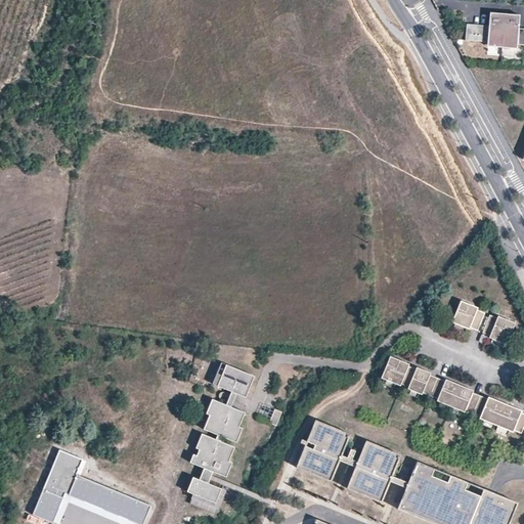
[(488,44),(517,46),(517,44),(518,27),(519,13),(490,12),(489,25),(488,42),(488,44)]
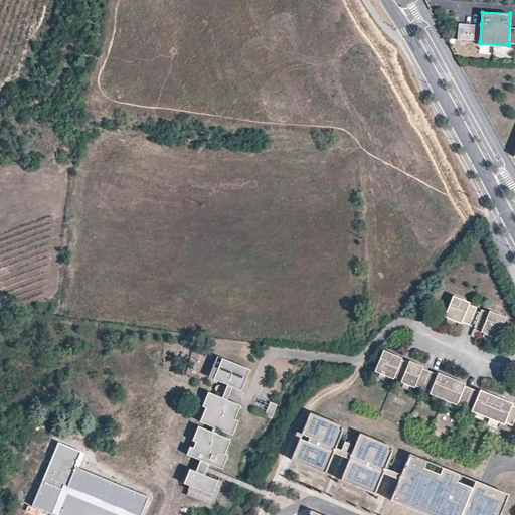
[(480,41),(481,24),(466,23),(465,40),(480,41)]
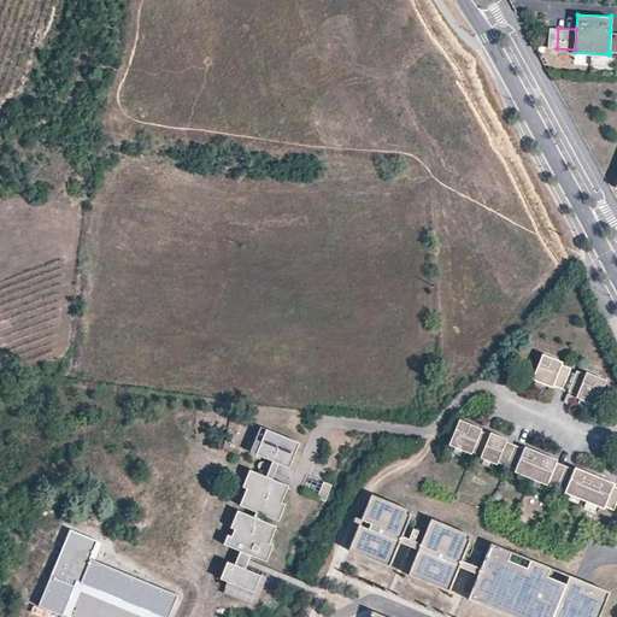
[(552,386),(553,385),(562,364),(563,362),(545,353),(534,378),(552,386)]
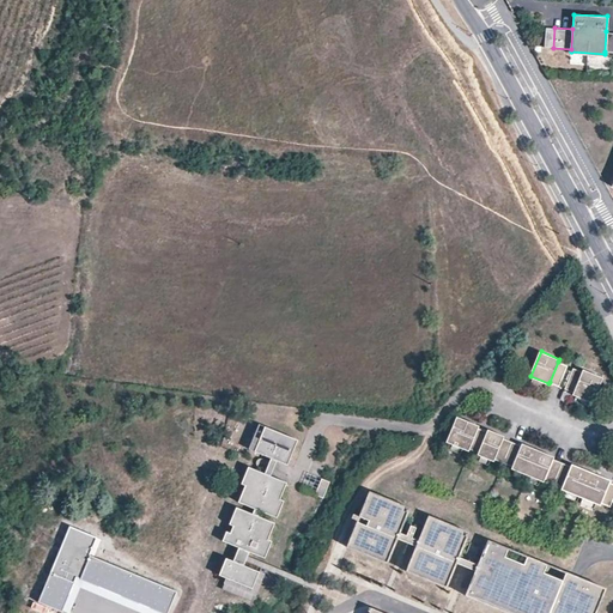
[(558,362),(550,382),(559,386),(568,365),(558,362)]
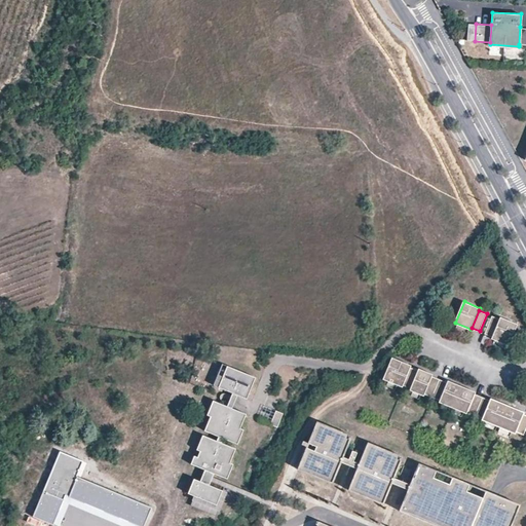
[(492,336),(500,318),(492,315),(485,333),(492,336)]
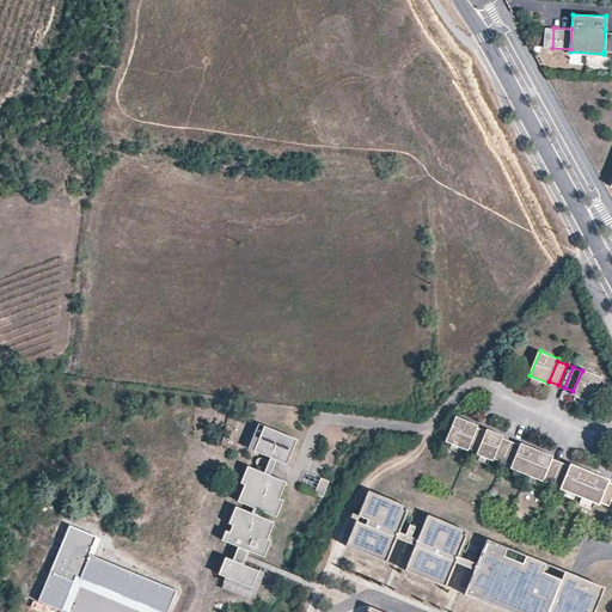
[(582,368),(582,371),(573,391),(573,392),(592,401),(601,377),(582,368)]
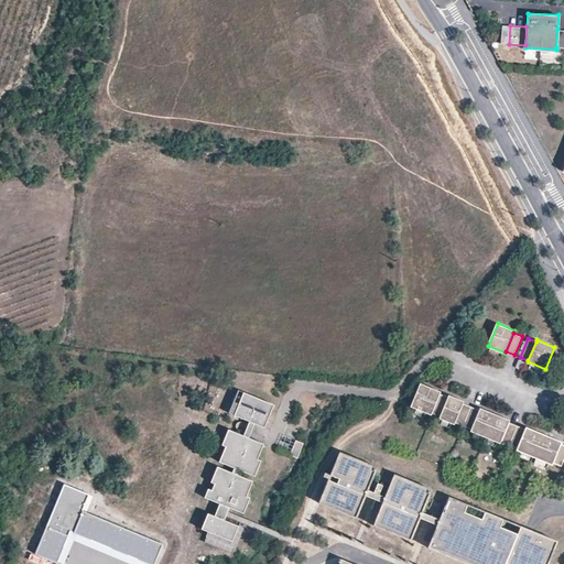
[(432,414),(433,411),(441,393),(441,391),(421,382),(412,405),(432,414)]
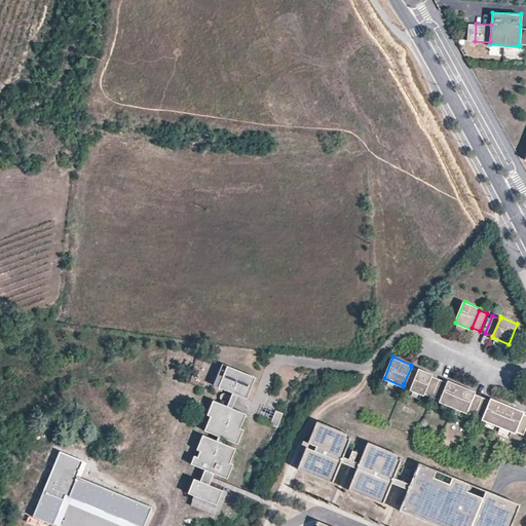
[(246,400),(255,379),(221,365),(213,386),(246,400)]
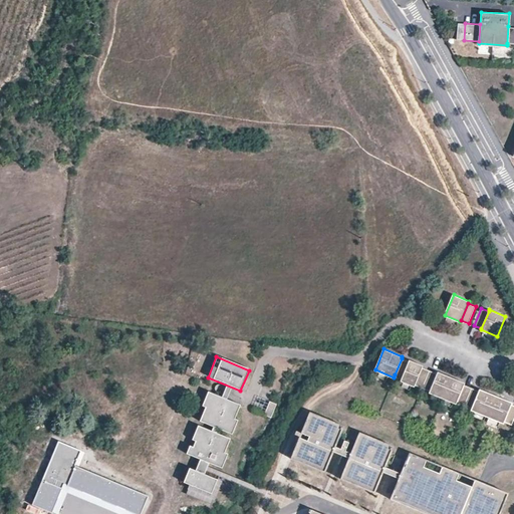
[(402,358),(395,374),(402,378),(409,361),(402,358)]
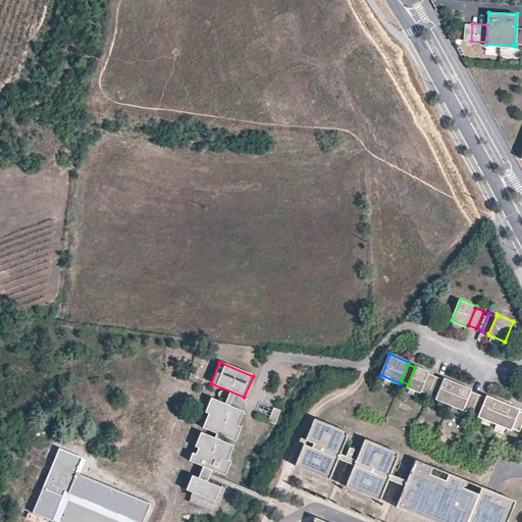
[(415,367),(408,384),(408,386),(421,392),(421,390),(428,372),(429,370),(416,365),(415,367)]
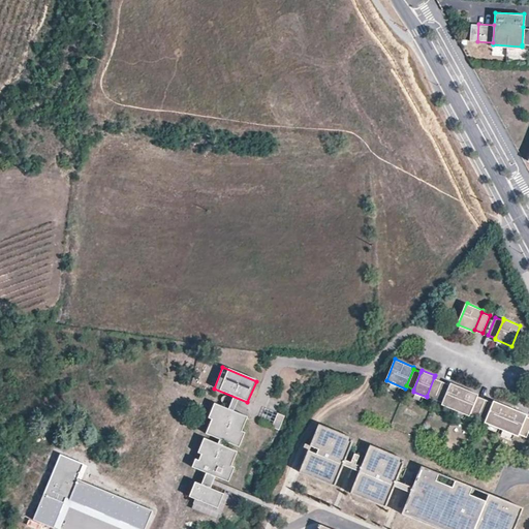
[(434,377),(427,396),(443,401),(450,384),(434,377)]
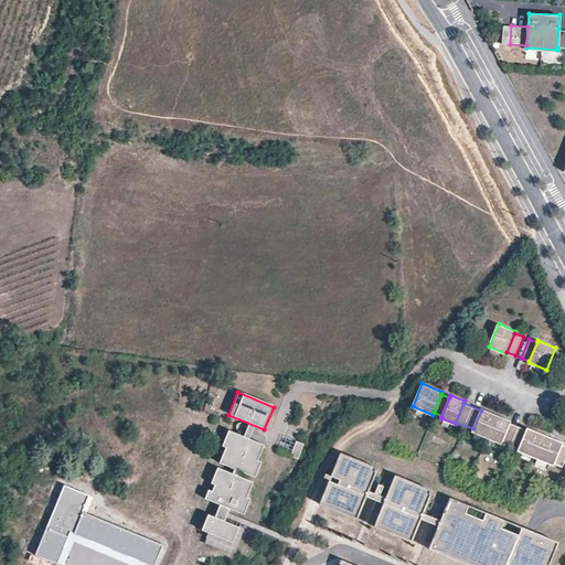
[(481,411),(473,428),(472,430),(501,443),(502,441),(510,423),(510,419),(482,408),(481,411)]
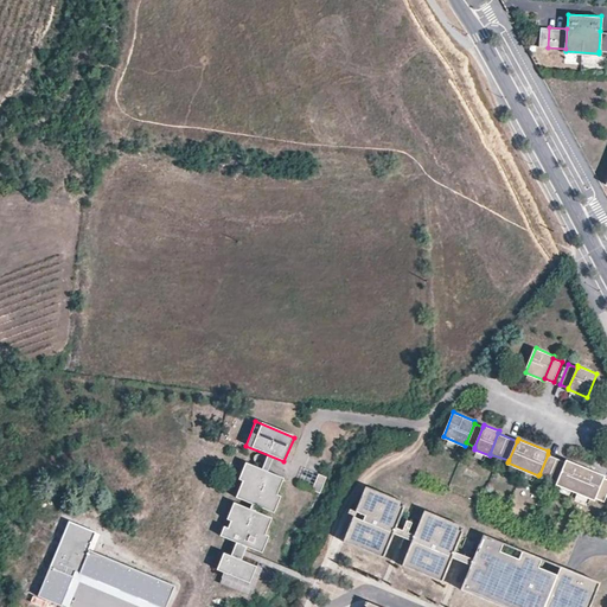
[(548,454),(540,474),(558,481),(567,461),(548,454)]
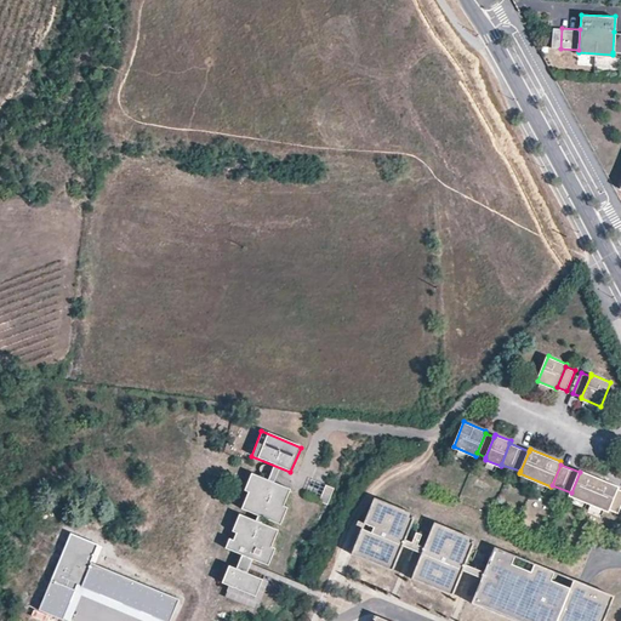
[(580,472),(571,493),(570,495),(608,511),(609,508),(617,488),(619,485),(581,469),(580,472)]
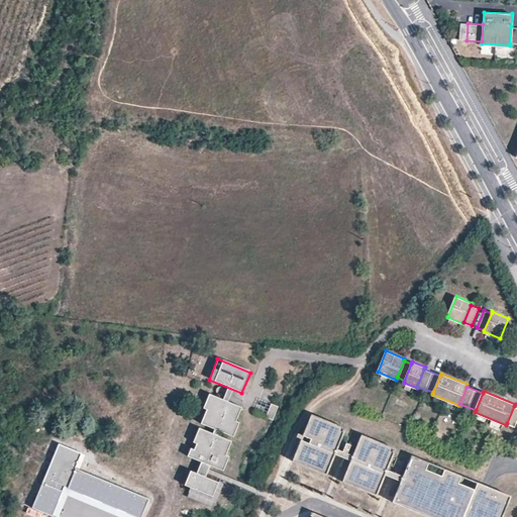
[(240,408),(209,395),(203,409),(206,410),(200,424),(232,437),(238,423),(235,421),(240,408)]
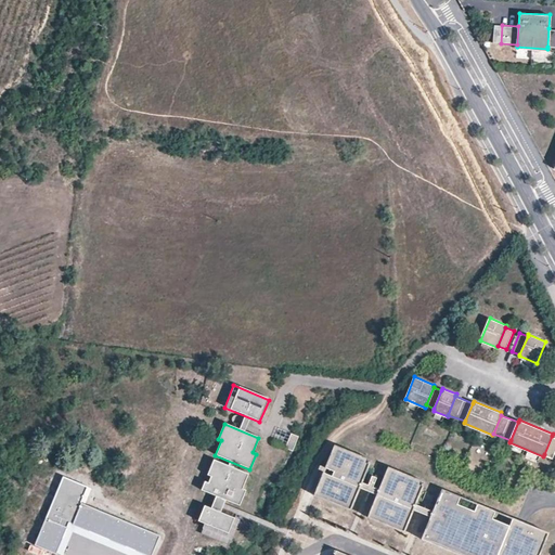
[(294,451),(299,436),(292,434),(285,449),(294,451)]
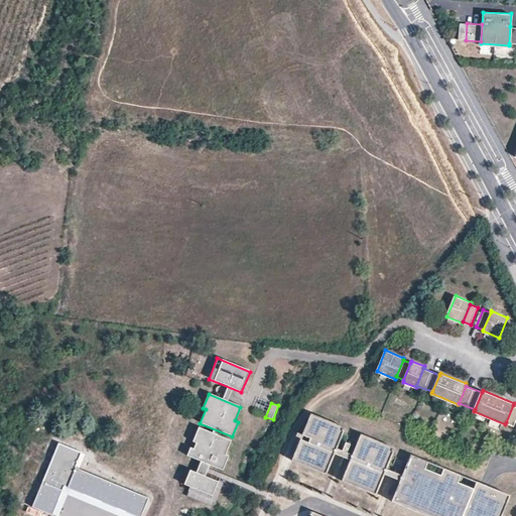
[(515,406),(513,405),(506,422),(514,425),(515,420),(515,406)]
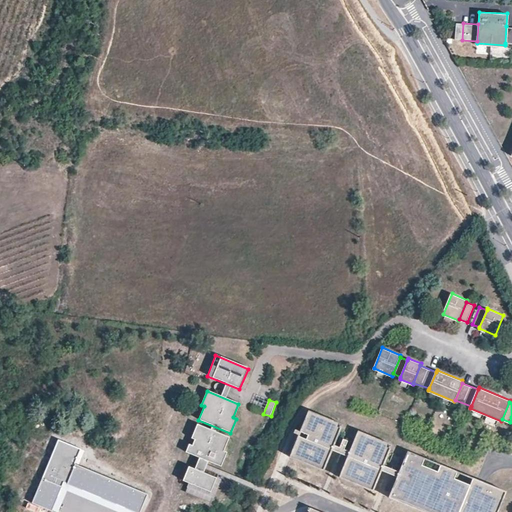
[(341,425),(313,414),(311,421),(338,432),(341,425)]
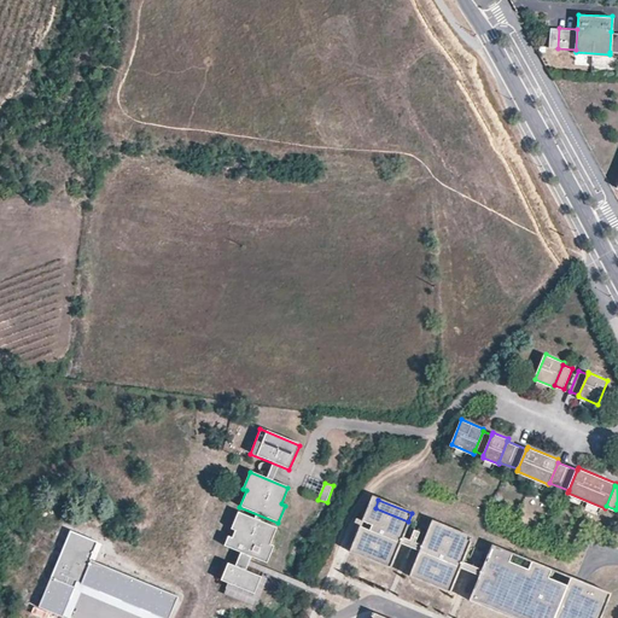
[(408,522),(375,508),(366,529),(360,526),(349,552),(390,569),(408,522)]
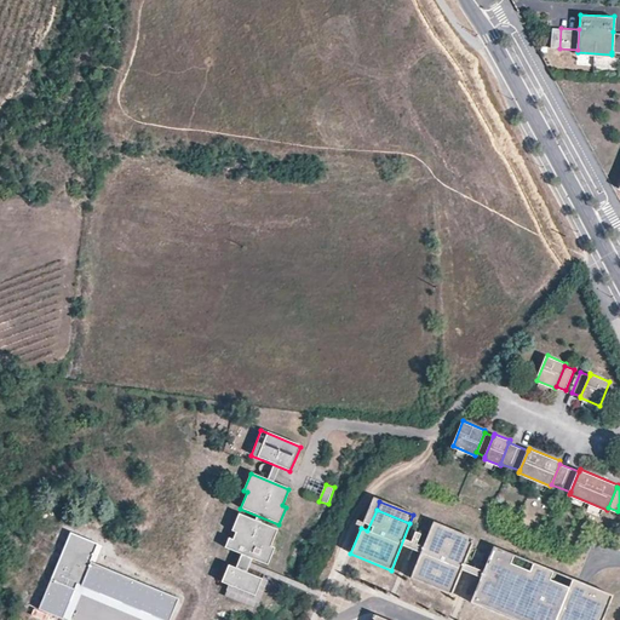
[(276,530),(239,515),(231,530),(235,533),(228,550),(241,555),(253,560),(267,566),(274,549),(270,546),(276,530)]
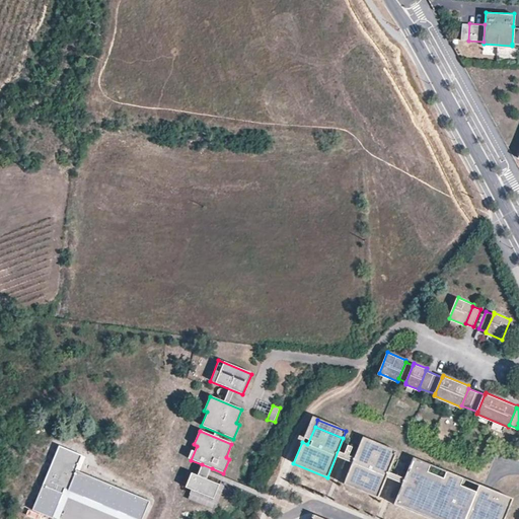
[(396,451),(362,438),(360,444),(393,458),(396,451)]
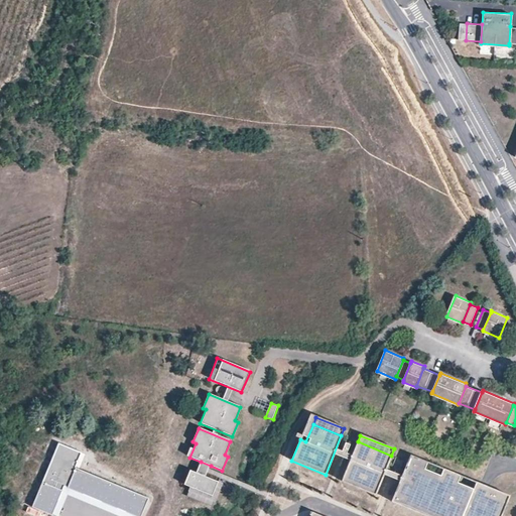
[(391,456),(358,441),(342,482),(375,495),(391,456)]
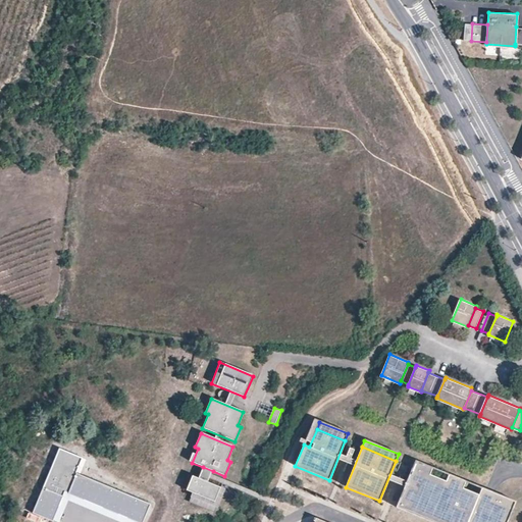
[(77,479),(86,460),(62,451),(36,515),(52,521),(59,521),(68,501),(121,521),(141,521),(148,507),(77,479)]
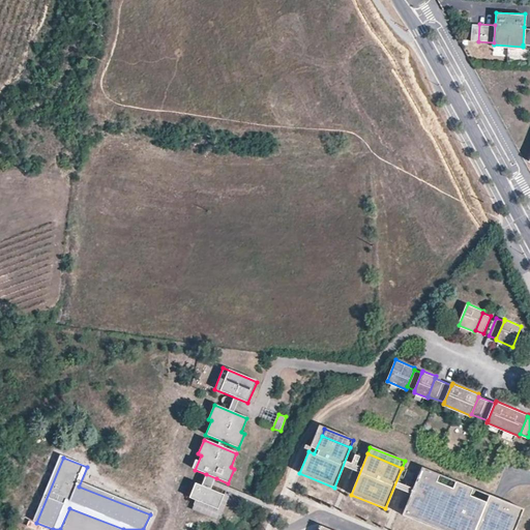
[(421,467),(418,474),(470,496),(454,529),(513,529),(514,528),(523,508),(502,500),(499,499),(421,467)]
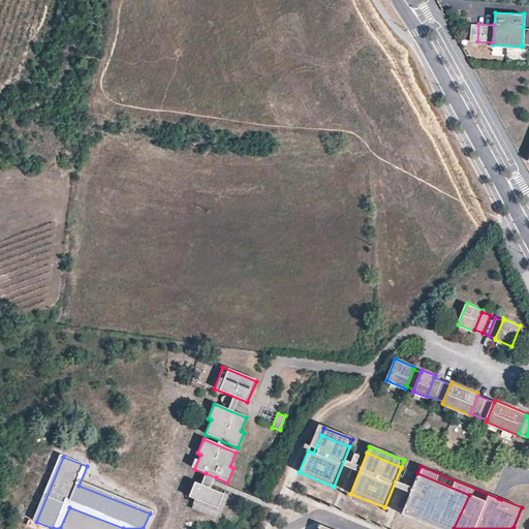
[(214,481),(216,477),(206,473),(200,486),(211,490),(214,481)]
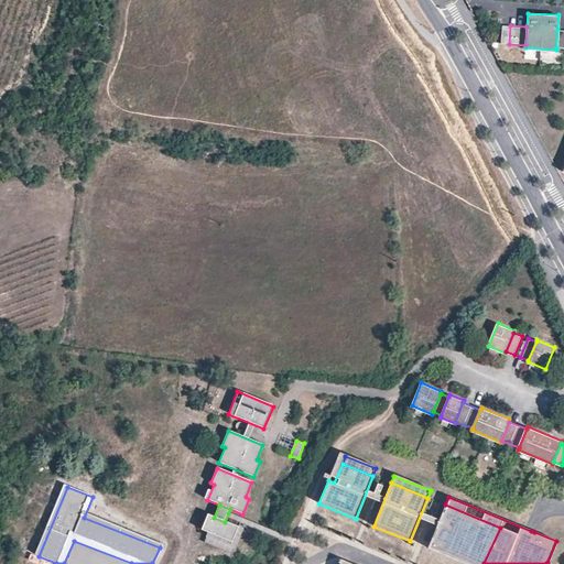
[(484,563),(500,528),(445,505),(427,549),(466,563),(484,563)]
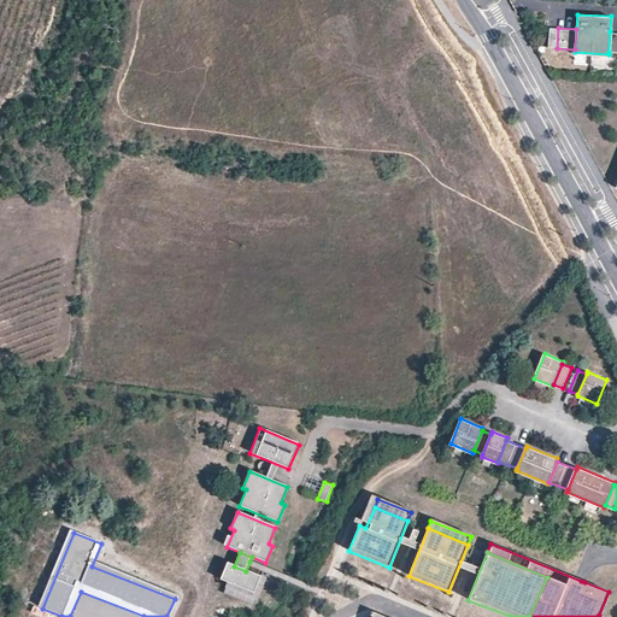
[(219,580),(253,593),(259,576),(246,571),(234,566),(227,563),(219,580)]
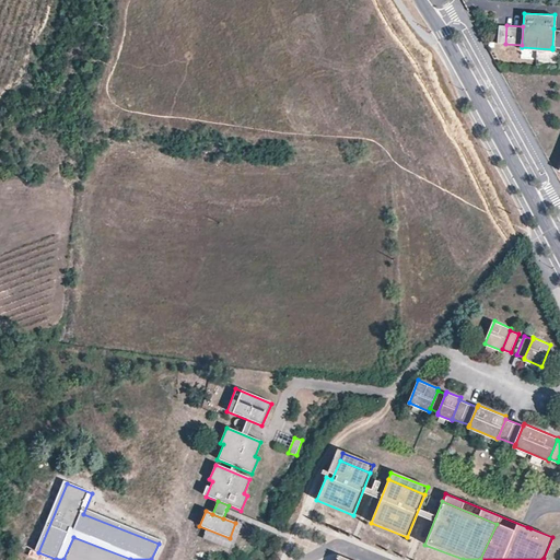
[(207,544),(205,549),(219,556),(221,550),(207,544)]
